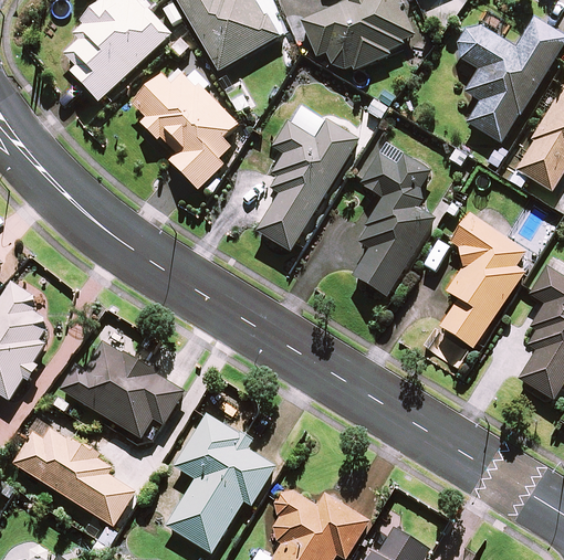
[(97,99),(170,33),(146,8),(150,3),(147,0),(132,0),(129,2),(127,0),(104,0),(82,21),(83,23),(74,32),(80,39),(64,52),(75,64),(70,70),(97,99)]
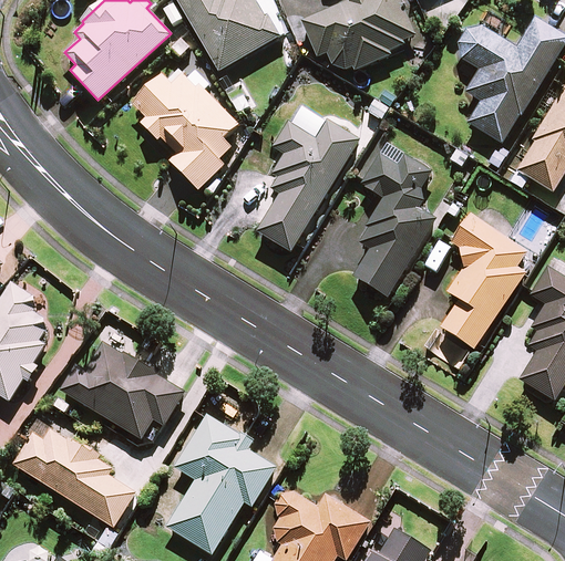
[(177,0),(218,71),(277,37),(256,0),(177,0)]
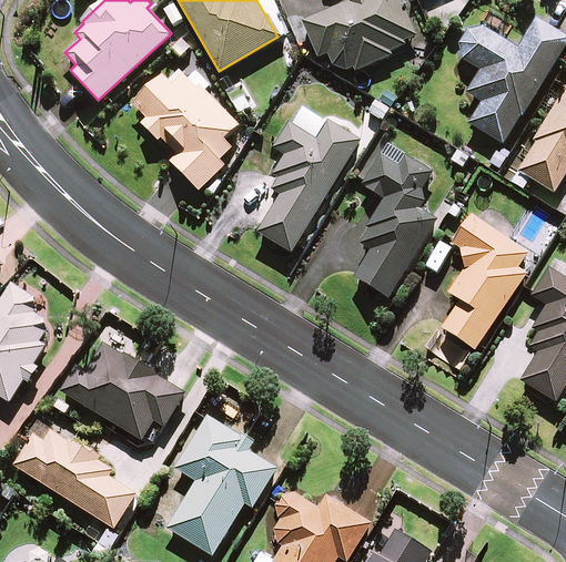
[(353,68),(355,71),(390,53),(388,50),(416,36),(400,3),(406,0),(344,0),(301,21),(319,57),(326,52),(332,63),(346,71),(353,68)]
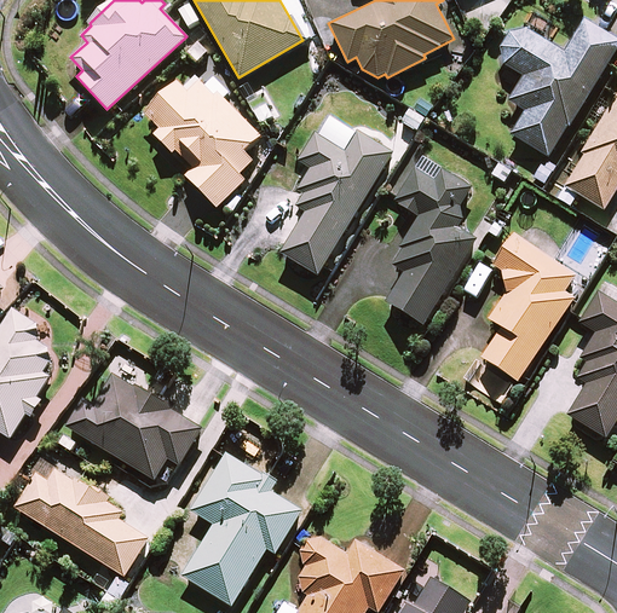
[(564,51),(526,28),(523,27),(519,27),(515,28),(512,29),(509,30),(506,33),(503,36),(502,39),(501,42),(500,46),(499,48),(500,52),(500,56),(501,59),(503,63),(523,75),(508,99),(525,109),(511,133),(548,156),(616,46),(616,39),(584,18),(564,51)]
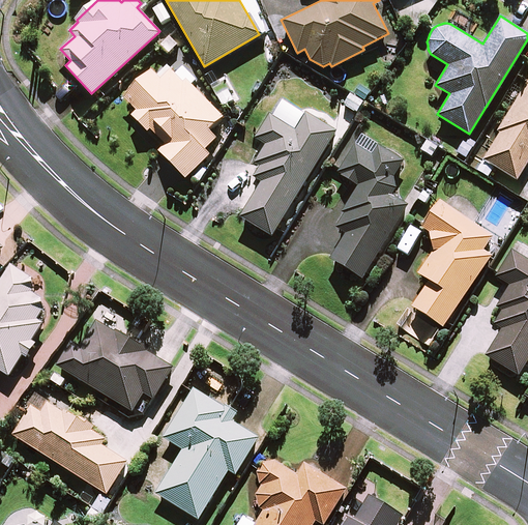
[(158,150),(185,176),(209,152),(205,149),(217,136),(211,129),(224,117),(191,85),(195,80),(181,66),(177,70),(170,64),(157,77),(150,69),(124,96),(137,109),(132,115),(148,130),(150,128),(165,144),(158,150)]
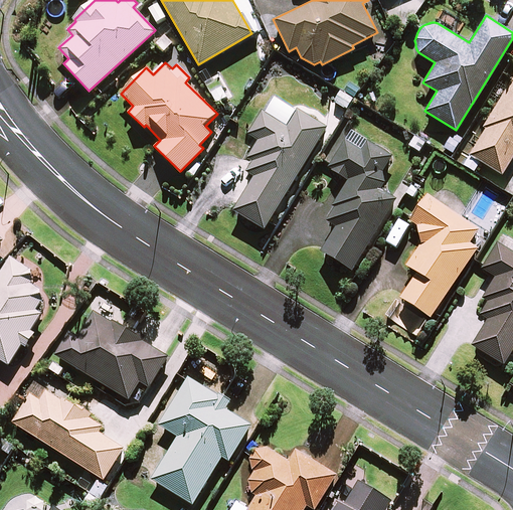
[(512,74),(481,125),(485,128),(470,152),(502,173),(512,155),(512,74)]
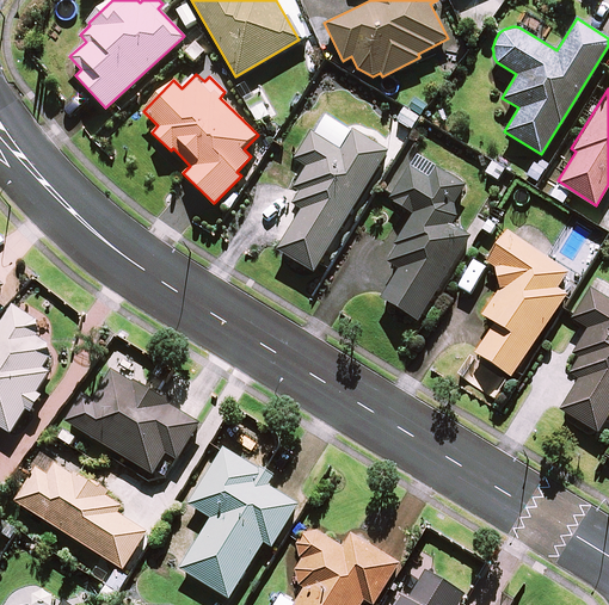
[(352,130),(323,112),(294,158),(306,165),(294,184),(301,189),(293,202),(302,208),(277,248),(314,271),(387,152),(352,130)]
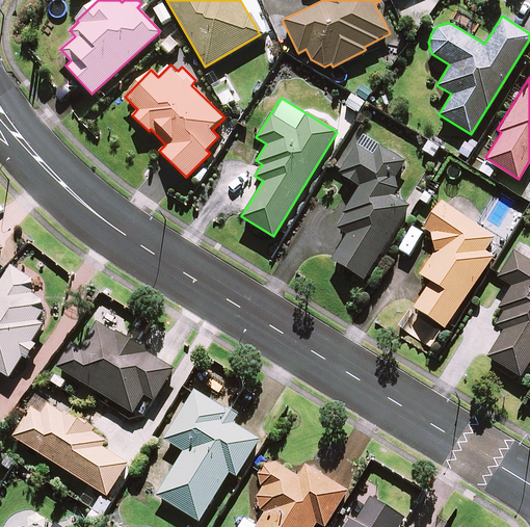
[(378,143),(362,133),(338,173),(360,186),(336,225),(347,232),(332,259),(363,278),(409,201),(396,192),(397,173),(405,159),(404,157),(403,155),(402,154),(401,152),(399,150),(398,149),(396,148),(394,146),(392,146),(390,145),(388,143),(386,143),(383,143),(381,143),(378,143)]
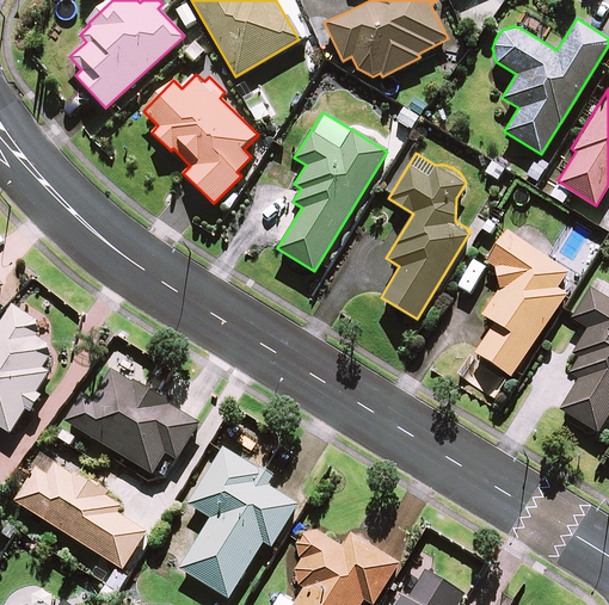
[(567,271),(508,230),(488,259),(496,267),(500,286),(481,314),(494,322),(475,352),(510,375),(565,294),(557,288),(567,271)]
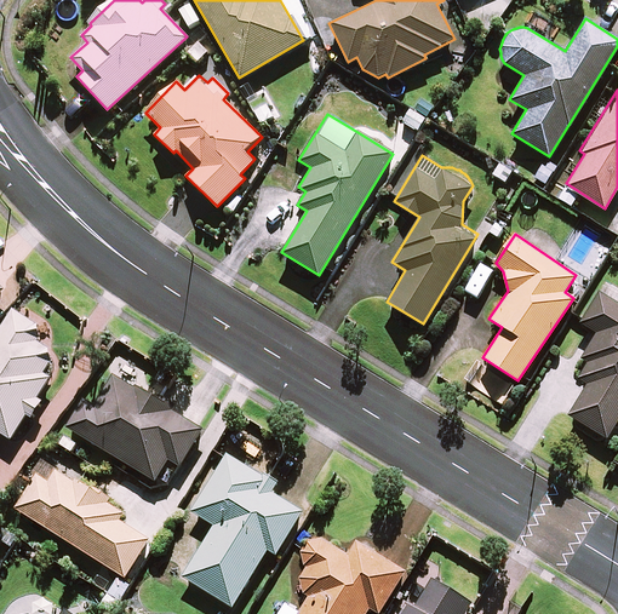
[(617,287),(605,280),(579,321),(596,332),(581,356),(588,361),(578,377),(587,383),(567,414),(610,441),(617,426),(617,287)]
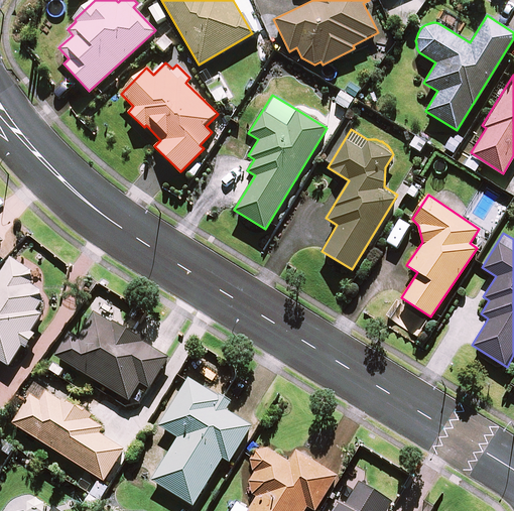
[(29,270),(10,258),(0,273),(0,359),(8,364),(52,294),(24,277),(29,270)]
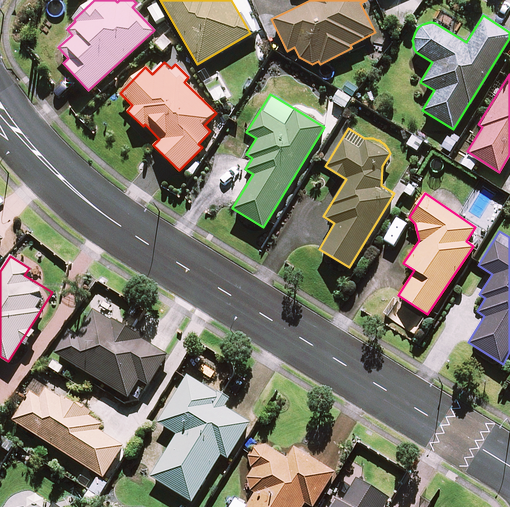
[(166,351),(93,307),(78,334),(69,329),(55,352),(127,395),(138,378),(147,383),(166,351)]
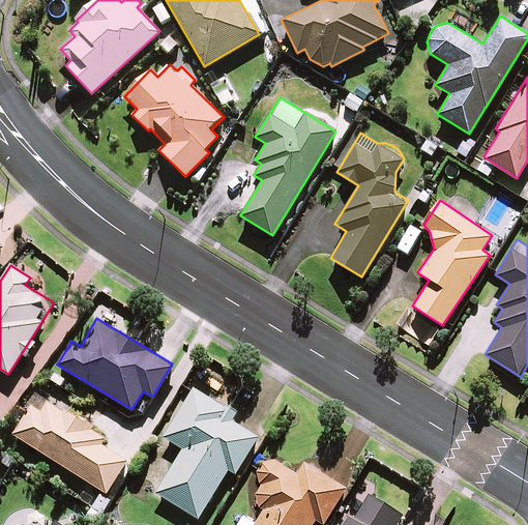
[(262,431),(194,388),(164,436),(183,448),(155,492),(197,517),(228,467),(235,472),(262,431)]
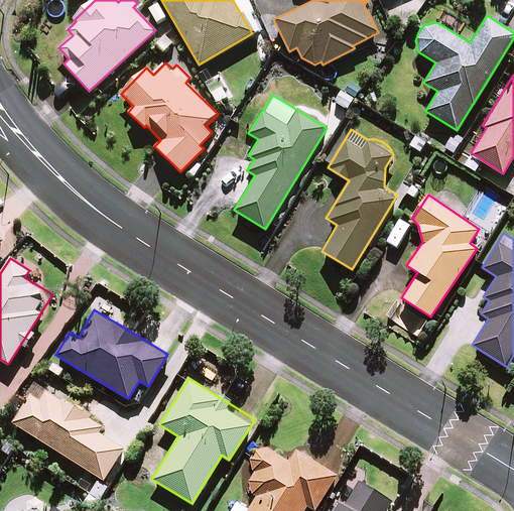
[(45,391),(39,401),(30,395),(13,421),(103,479),(122,448),(98,432),(102,426),(45,391)]
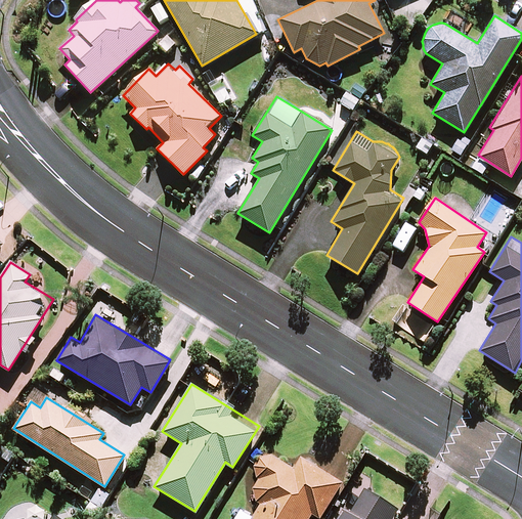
[(260,474),(255,484),(253,495),(262,501),(253,515),(241,507),(232,518),(306,518),(311,512),(319,517),(341,481),(303,459),(297,469),(264,450),(253,470),(260,474)]
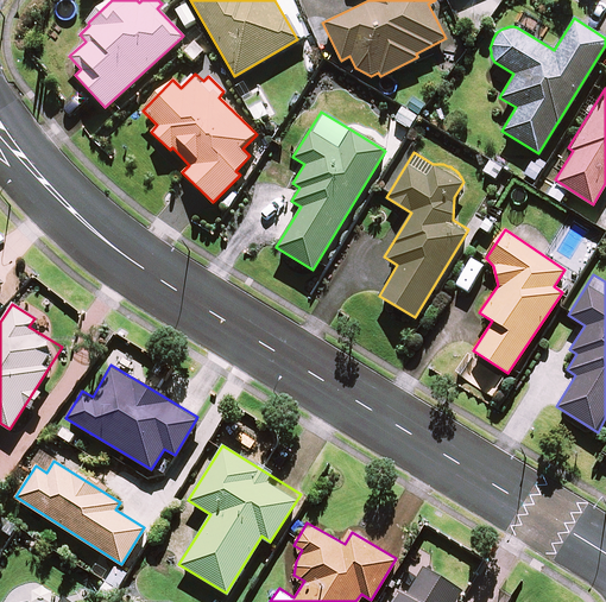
[(453,601),(460,590),(409,559),(396,582),(401,585),(390,601),(453,601)]
